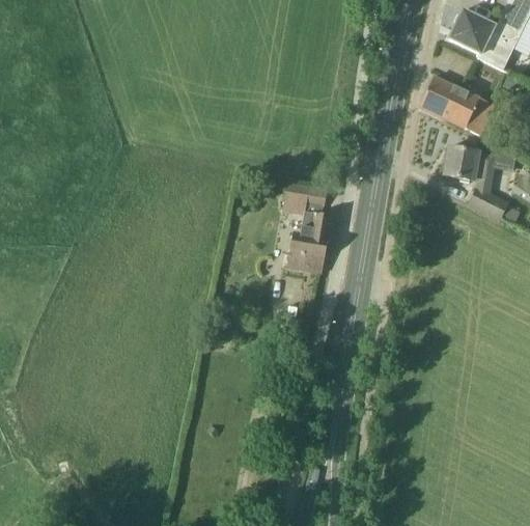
[(507,0),(496,25),(495,24),(463,7),(461,14),(457,14),(454,19),(456,21),(449,36),(486,55),(484,60),(503,68),(529,12),(529,0),(507,0)]
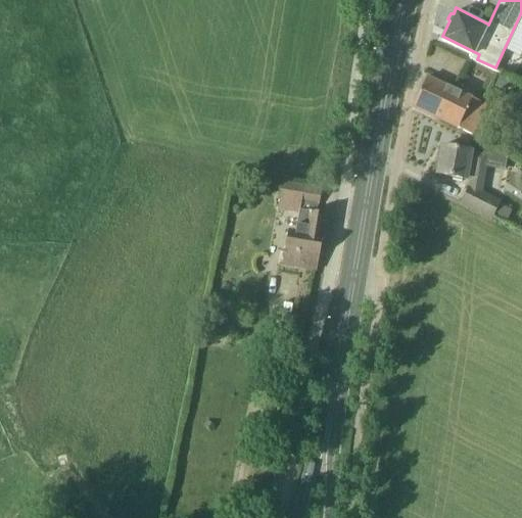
[(501,71),(495,82),(506,87),(511,76),(501,71)]
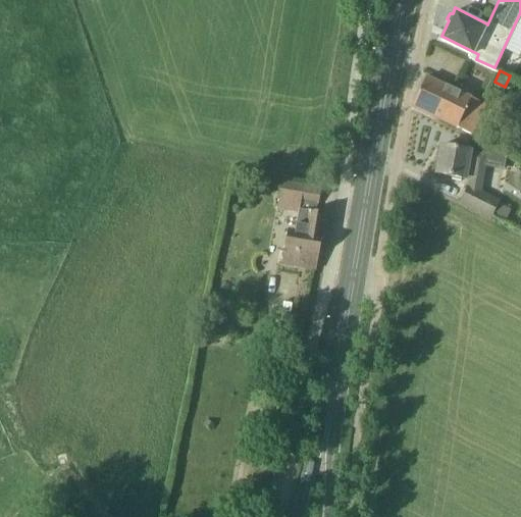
[(426,73),(413,103),(472,131),(485,100),(426,73)]
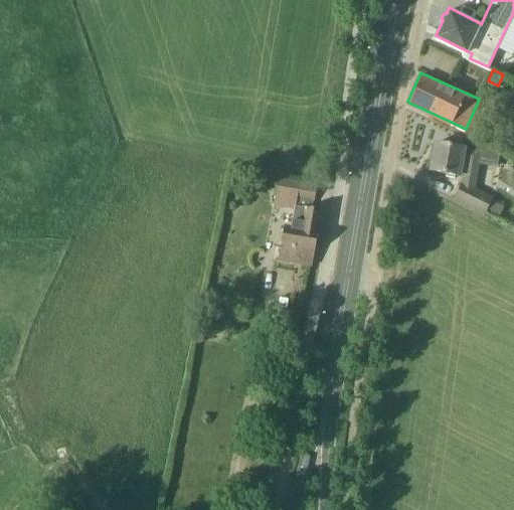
[(456,172),(465,174),(478,176),(481,161),(500,164),(502,152),(480,141),(479,148),(465,145),(466,138),(450,135),(449,142),(436,140),(431,167),(447,170),(446,173),(456,174),(456,172)]
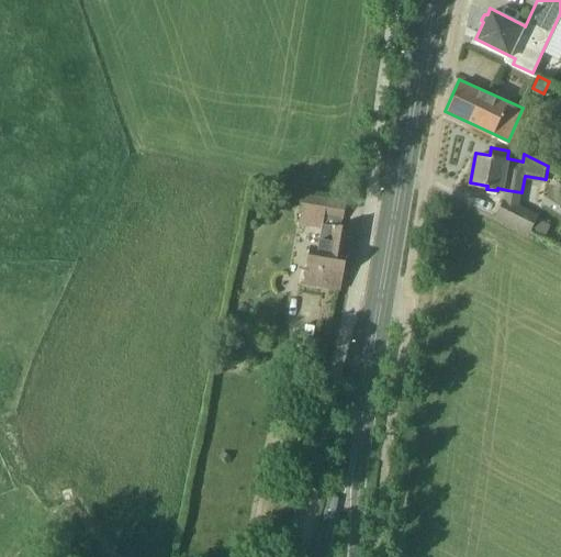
[(304,281),(337,287),(340,287),(348,242),(349,242),(352,236),(351,230),(350,230),(351,226),(340,225),(345,200),(305,193),(302,208),(300,222),(322,226),(318,246),(310,245),(304,281)]
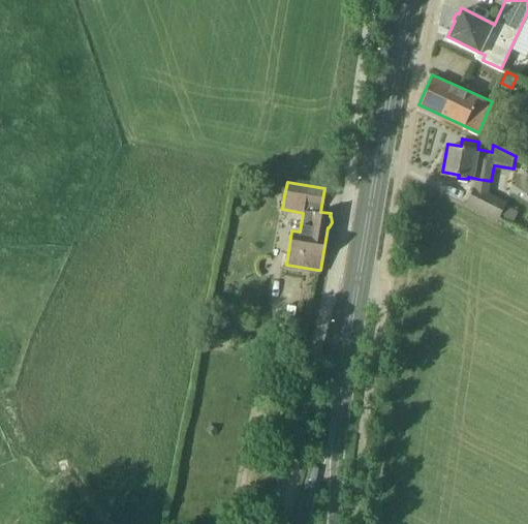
[(468,202),(499,217),(500,216),(506,202),(490,193),(475,186),(468,202)]
